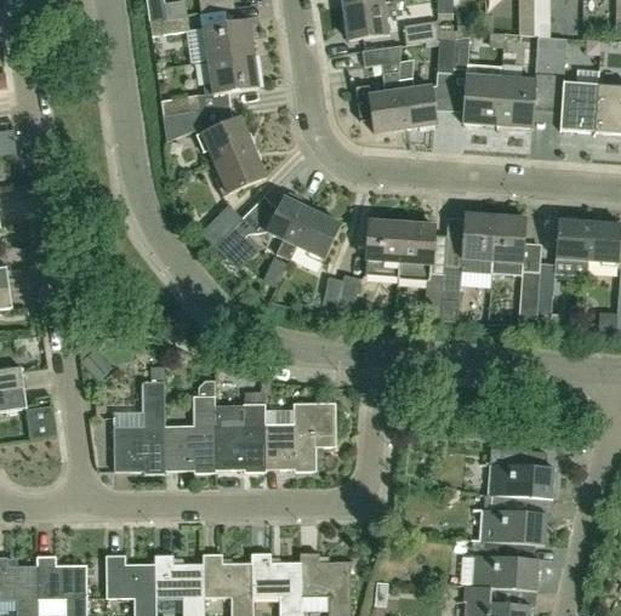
[(147,0),(151,20),(167,16),(165,0),(147,0)]
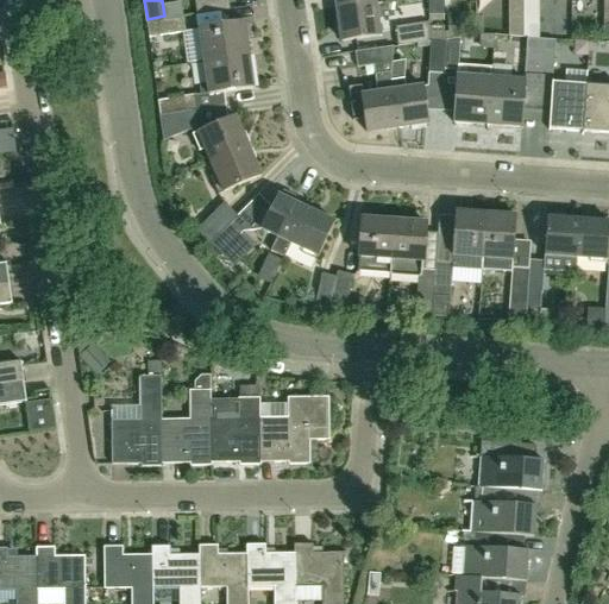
[(198,11),(231,6),(230,0),(195,0),(198,11)]
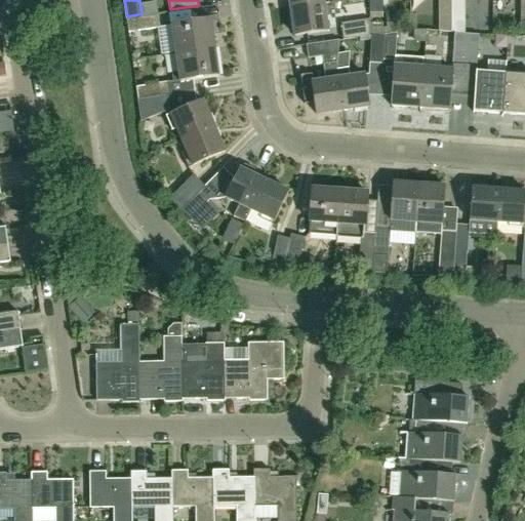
[(369,0),(369,9),(382,9),(382,0),(369,0)]
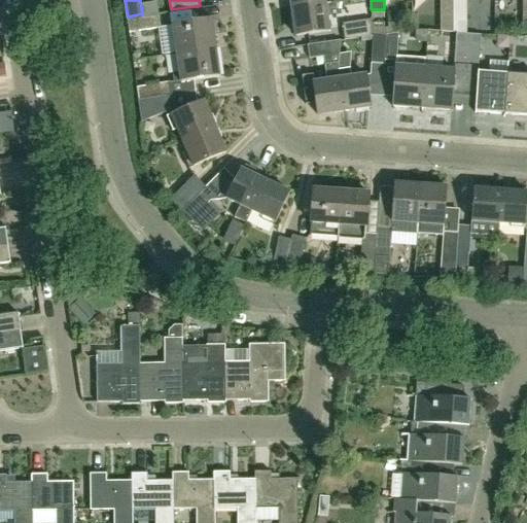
[(440,0),(440,28),(441,28),(453,29),(453,16),(453,0),(440,0)]
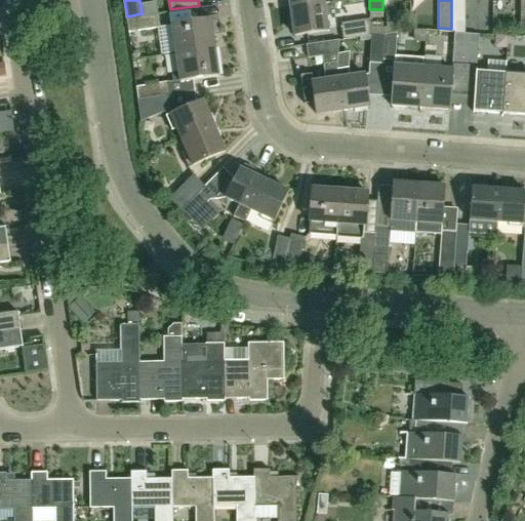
[(451,0),(451,16),(465,16),(465,0),(451,0)]
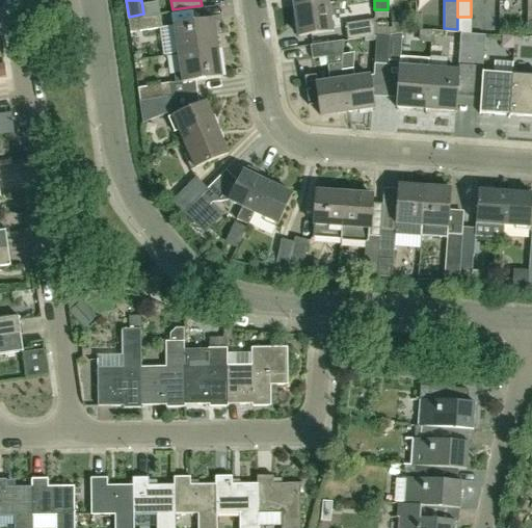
[(328,1),(295,6),(299,33),(333,28),(328,1)]
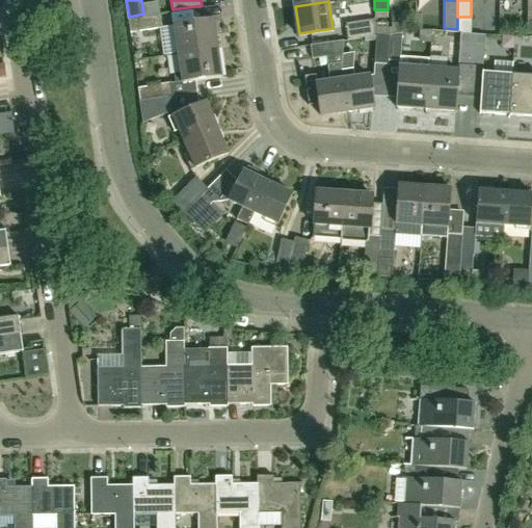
[(129,17),(130,29),(163,25),(161,11),(143,14),(129,17)]
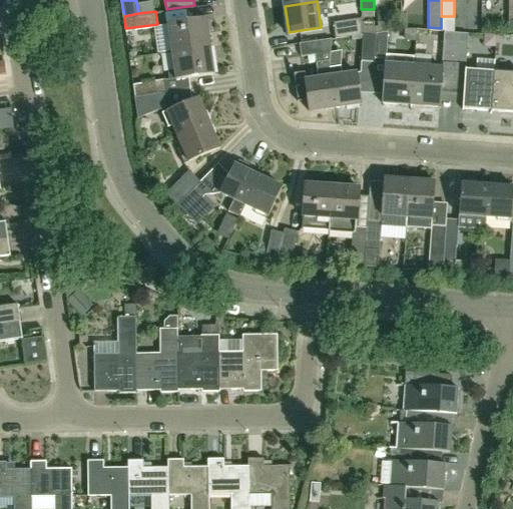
[(172,49),(211,43),(207,15),(168,21),(172,49)]
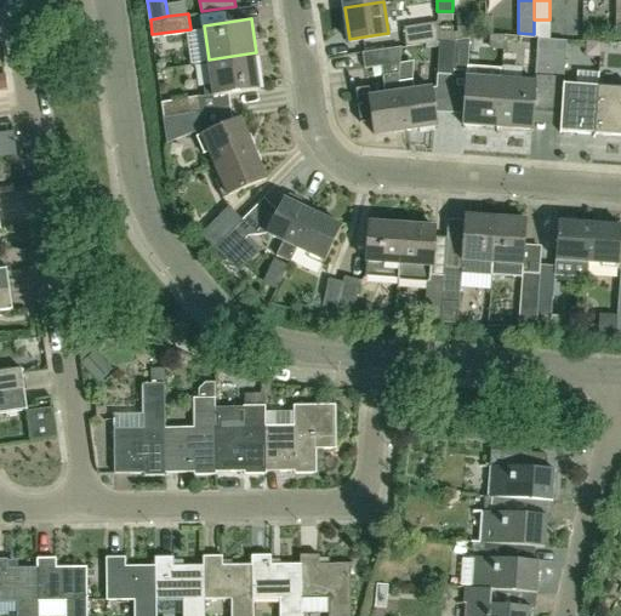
[(438,38),(438,20),(403,24),(406,44),(438,38)]
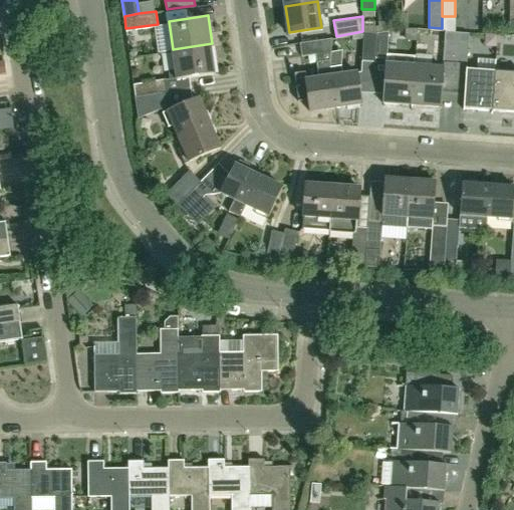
[(415,62),(416,54),(388,52),(390,29),(376,30),(376,33),(375,55),(387,56),(387,60),(386,60),(383,100),(412,102),(415,62)]
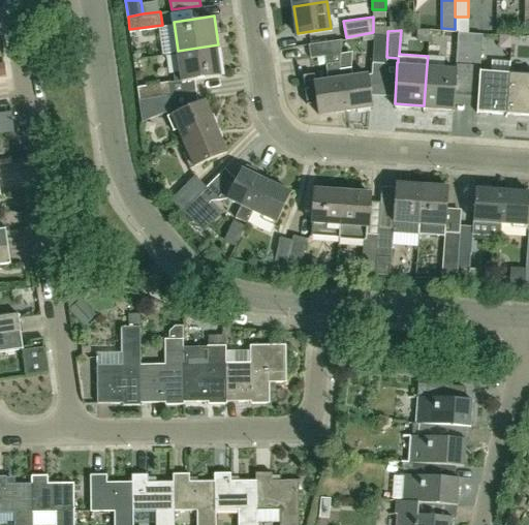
[(456,61),(469,62),(471,31),(468,31),(458,30),(456,61)]
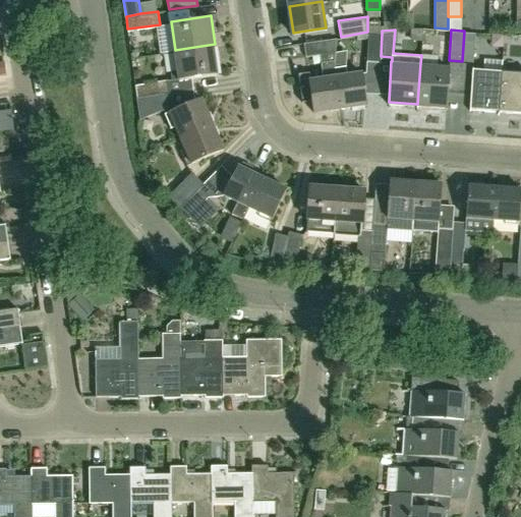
[(464,31),(462,61),(473,62),(475,32),(464,31)]
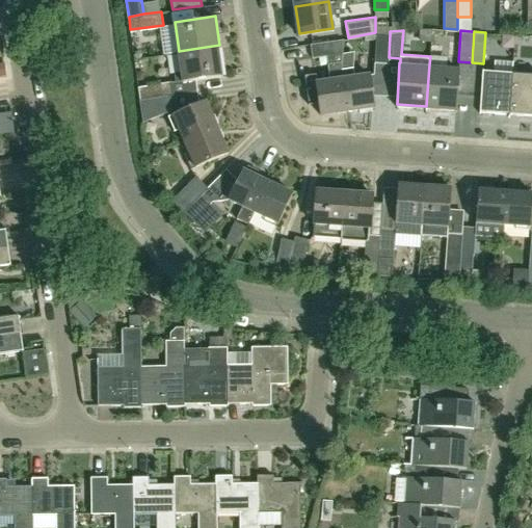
[(389,61),(389,57),(390,34),(376,33),(374,60),(389,61)]
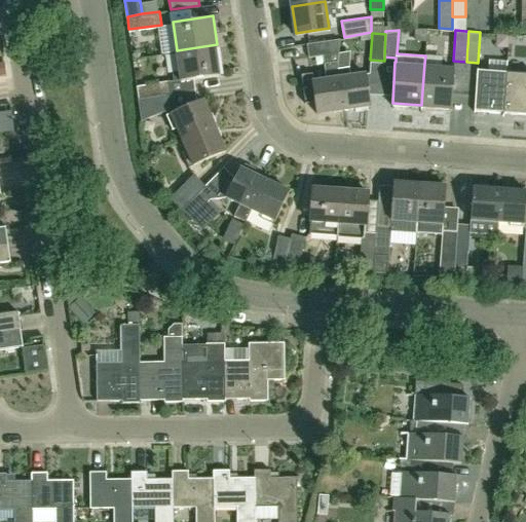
[(306,42),(308,56),(323,53),(339,51),(340,38),(340,37),(306,42)]
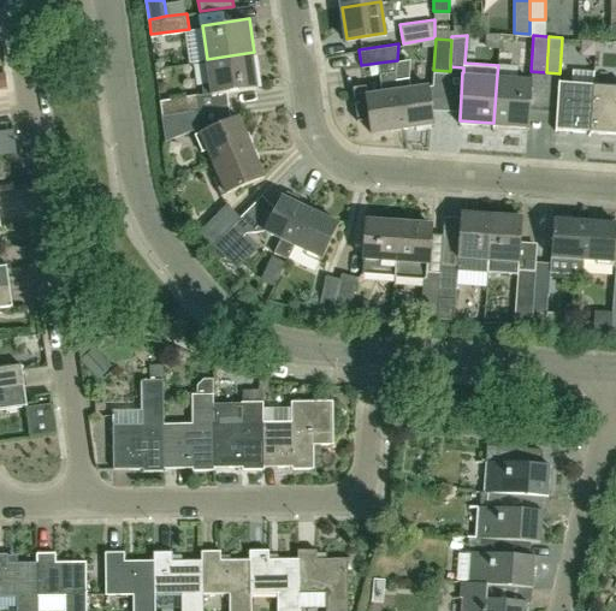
[(163,114),(230,105),(227,89),(259,85),(254,52),(207,59),(209,81),(202,82),(203,93),(160,99),(163,114)]
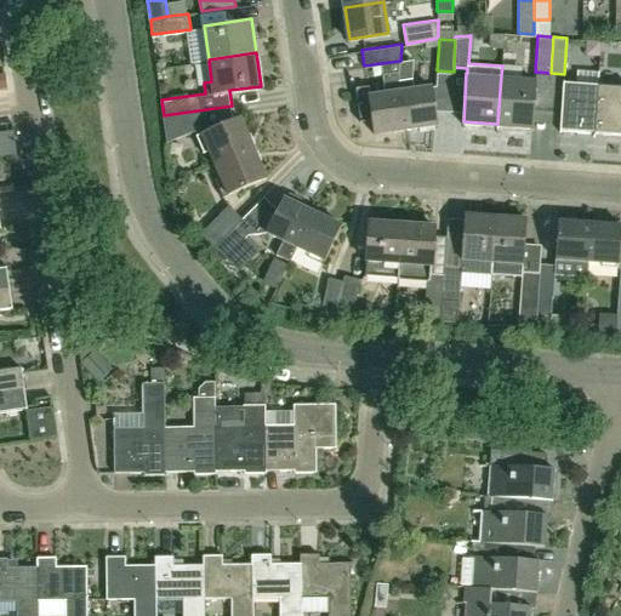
[(560,127),(594,131),(598,83),(599,69),(577,67),(576,81),(564,80),(560,127)]
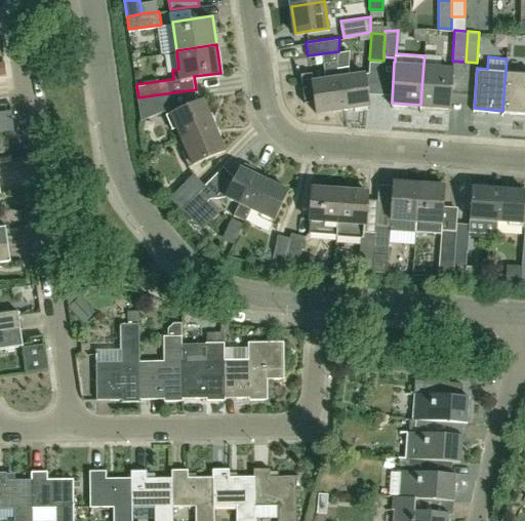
[(323,62),(325,78),(313,80),(312,72),(300,74),(306,101),(315,99),(317,112),(344,108),(336,67),(337,59),(323,62)]
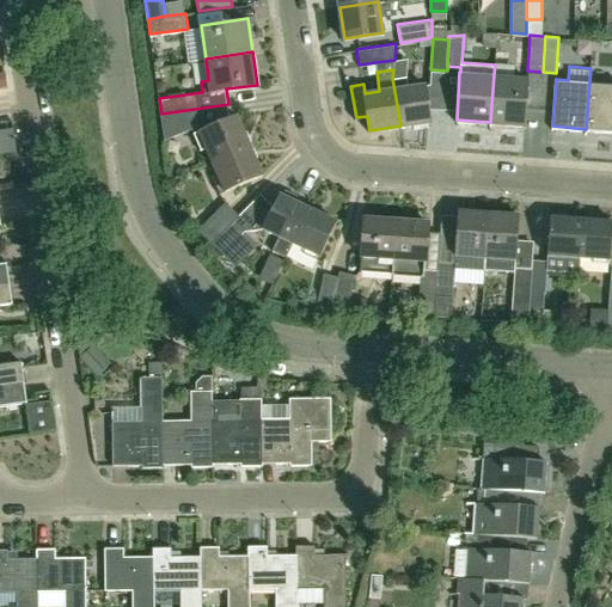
[(527,77),(494,74),(490,122),(524,124),(527,77)]
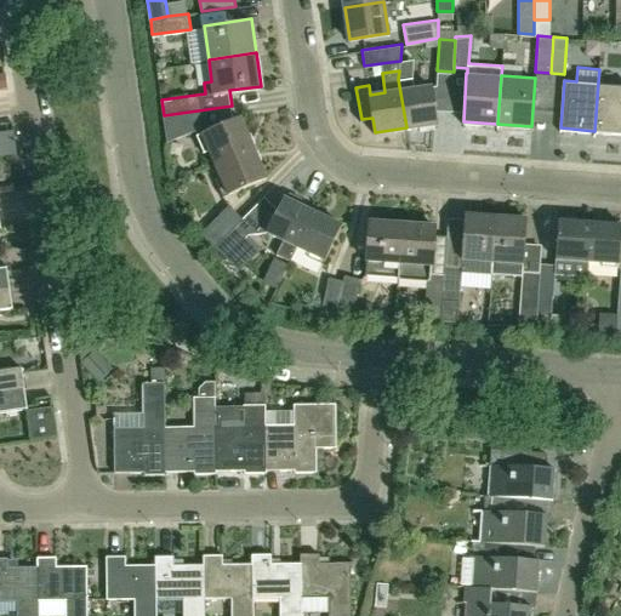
[(398,79),(406,127),(437,123),(431,85),(414,87),(412,77),(398,79)]
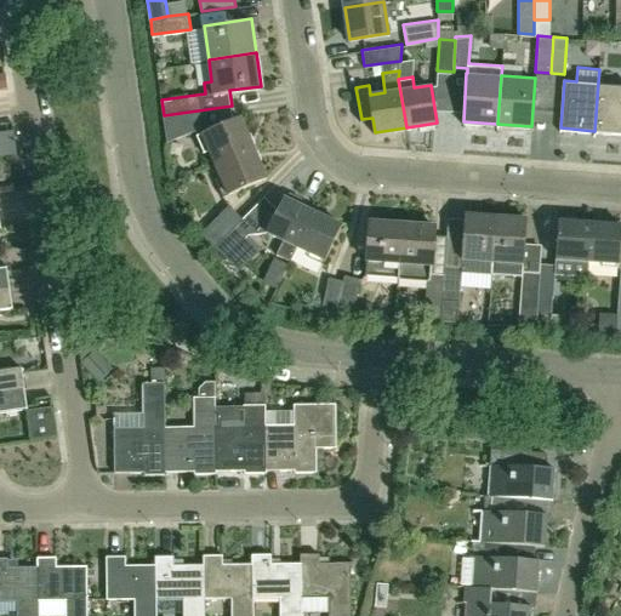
[(620,84),(598,83),(594,131),(620,132),(620,84)]
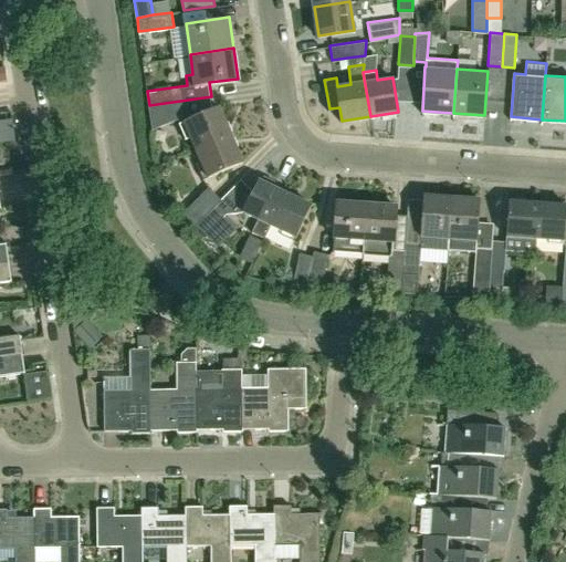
[(197,148),(232,133),(220,105),(212,107),(211,96),(149,105),(153,127),(178,117),(187,137),(191,135),(192,138),(197,148)]
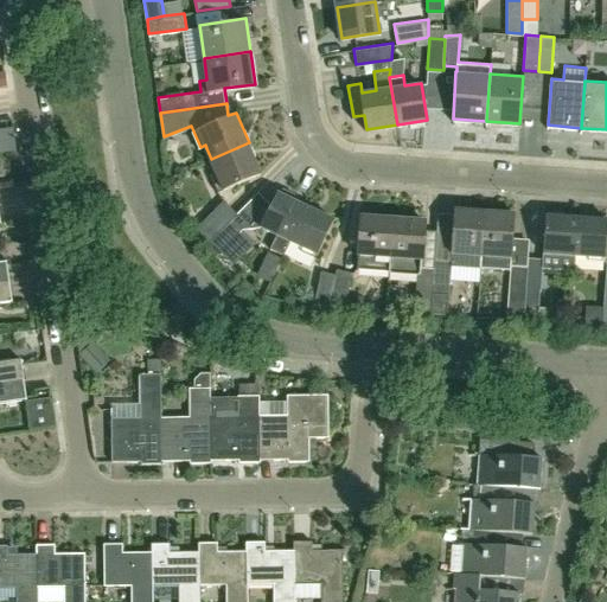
[(249,142),(211,159),(216,171),(211,172),(218,189),(261,171),(251,148),(249,142)]
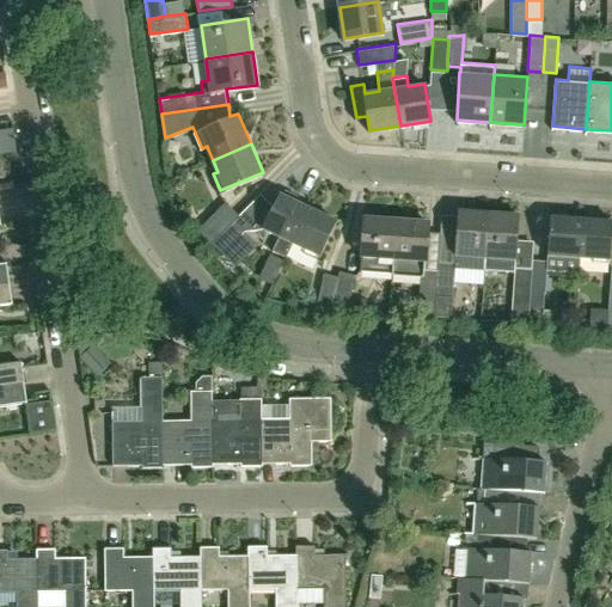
[(26,181),(4,185),(7,209),(31,206),(26,181)]
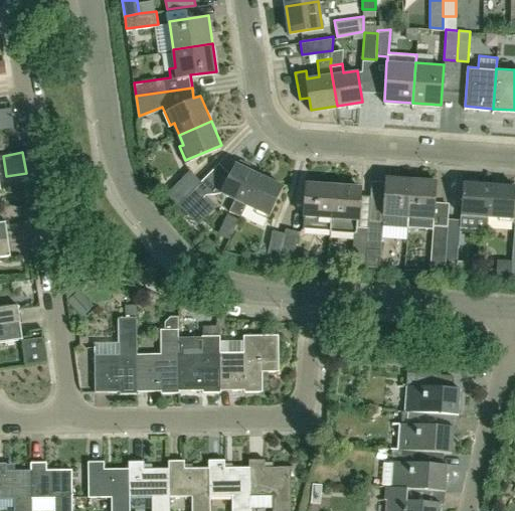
[(229,209),(239,214),(259,173),(248,169),(250,163),(240,158),(236,163),(235,162),(226,181),(220,179),(210,188),(201,180),(197,184),(177,203),(196,221),(211,205),(202,196),(205,193),(221,191),(234,197),(229,209)]
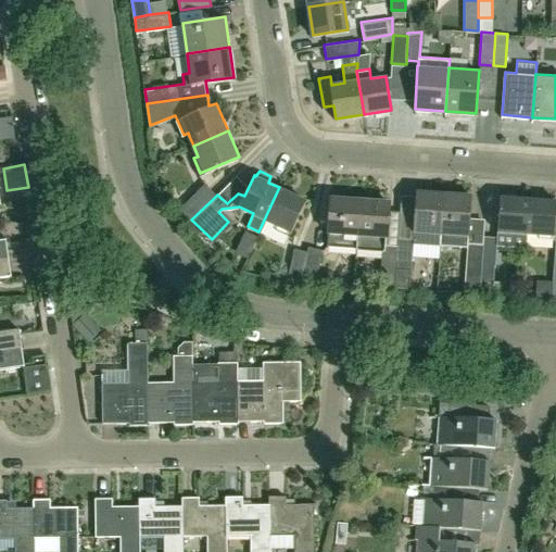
[(213,199),(217,195),(204,182),(179,208),(191,220),(213,199)]
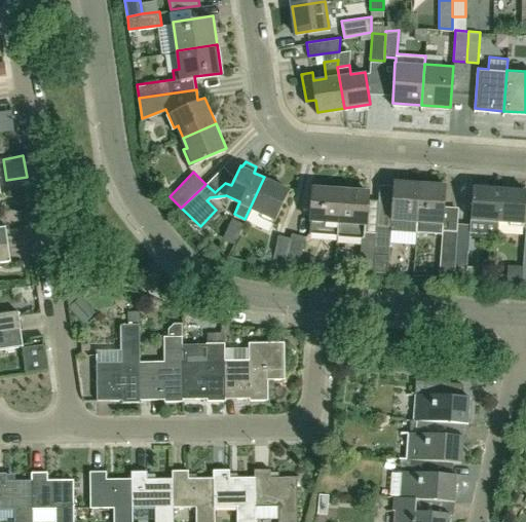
[(264,177),(245,219),(246,219),(251,208),(274,219),(289,189),(264,177)]
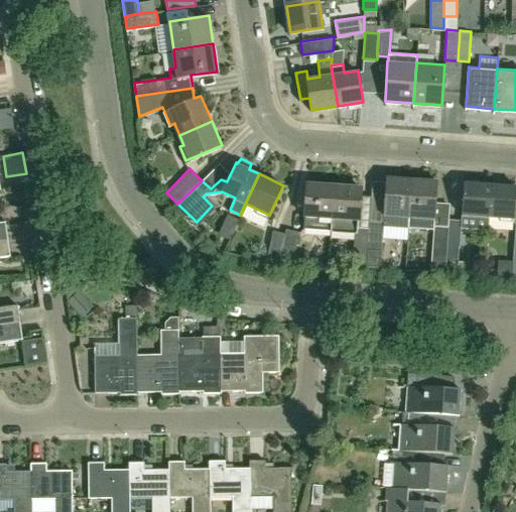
[(383,215),(408,217),(411,178),(386,176),(383,215)]
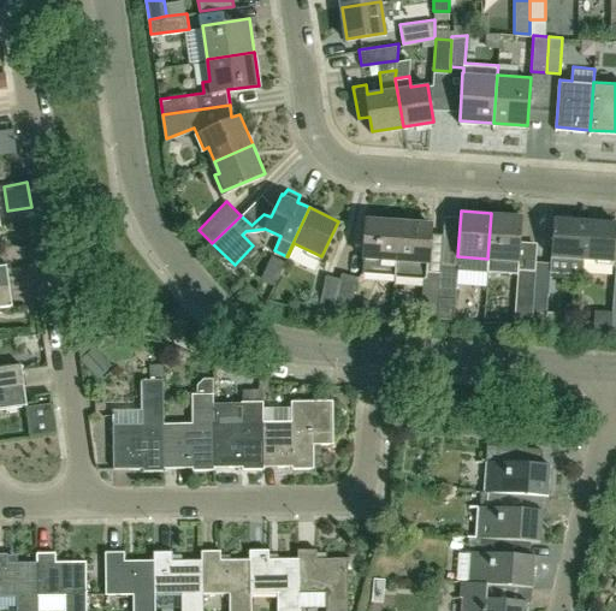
[(521,215),(491,213),(487,259),(487,271),(517,273),(514,318),(531,319),(532,303),(533,290),(534,270),(517,268),(517,261),(521,215)]
